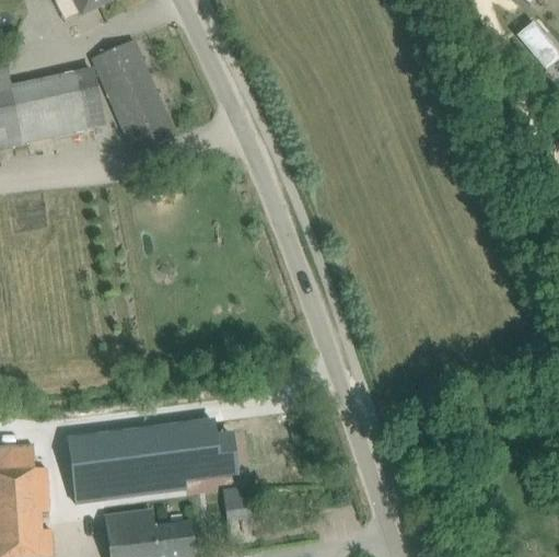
[(73,0),(81,14),(108,0),(73,0)]
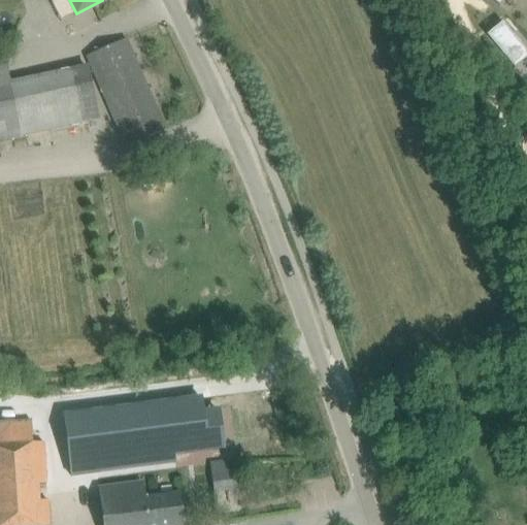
[(526,48),(503,20),(488,32),(515,65),(526,54),(526,48)]
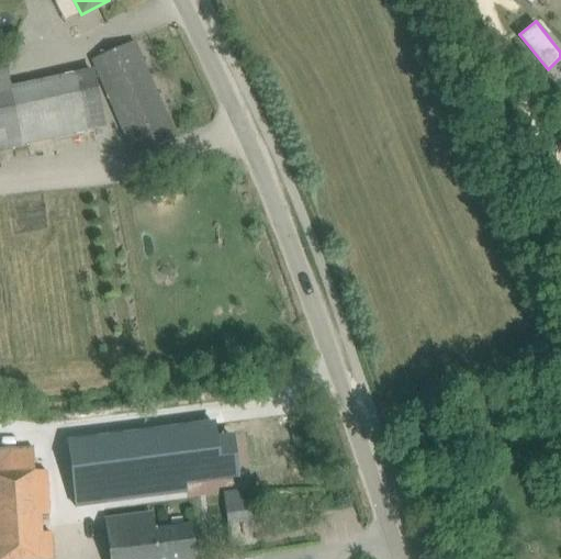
[(135,38),(92,57),(135,154),(177,136),(135,38)]
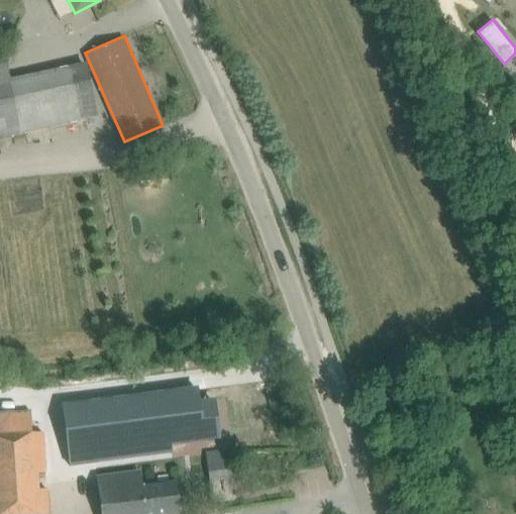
[(7,61),(0,62),(0,134),(98,113),(88,66),(11,82),(7,61)]
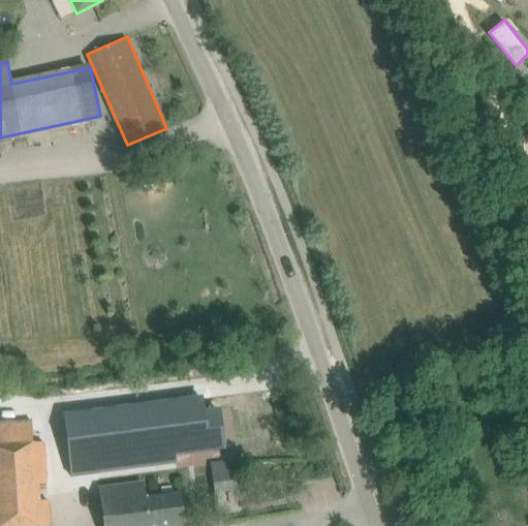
[(203,395),(63,413),(70,473),(176,461),(176,453),(191,452),(225,446),(221,407),(204,409),(203,395)]
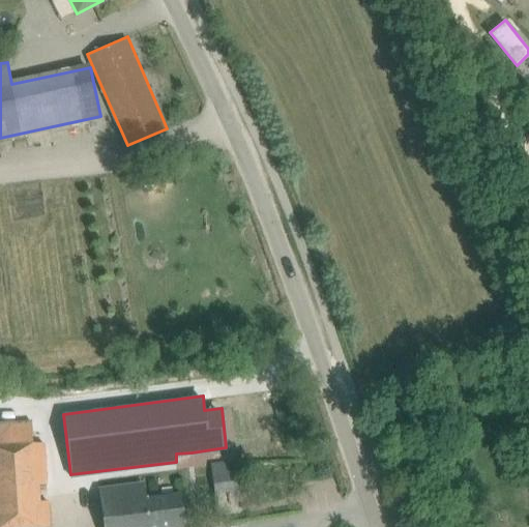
[(0,526),(17,526),(50,525),(49,499),(39,499),(38,482),(48,482),(45,440),(33,441),(32,419),(0,420),(0,526)]
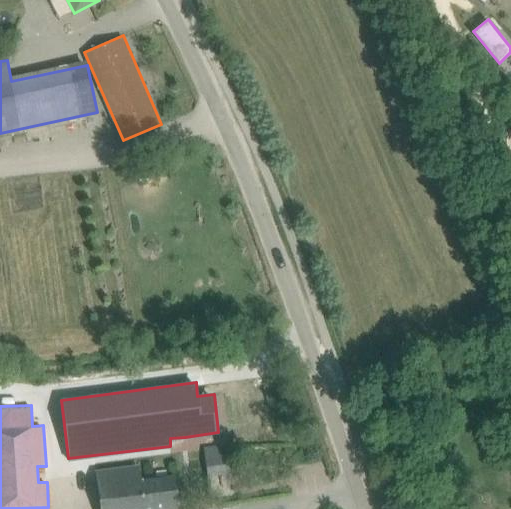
[(216,446),(205,448),(207,467),(219,465),(233,463),(230,444),(216,446)]
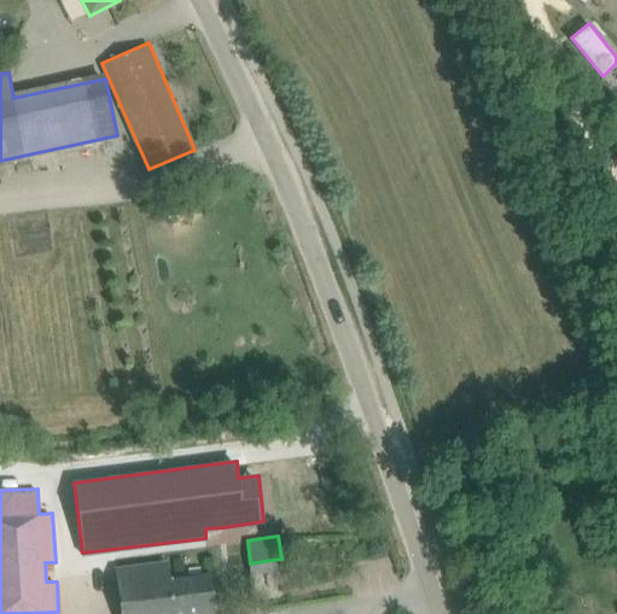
[(117,567),(122,602),(123,613),(210,613),(216,613),(210,573),(169,578),(167,560),(117,567)]
